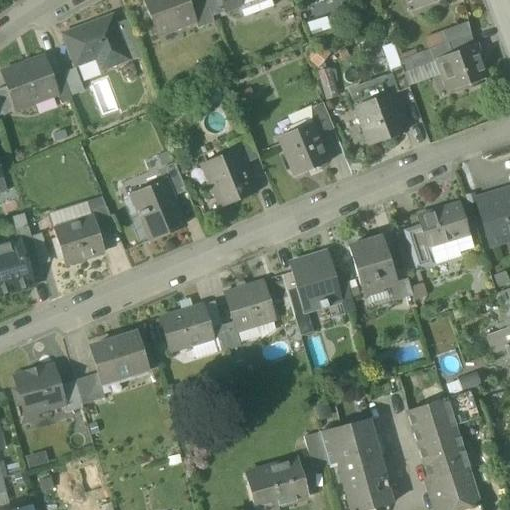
[(146,0),(159,33),(196,19),(191,4),(189,0),(146,0)]
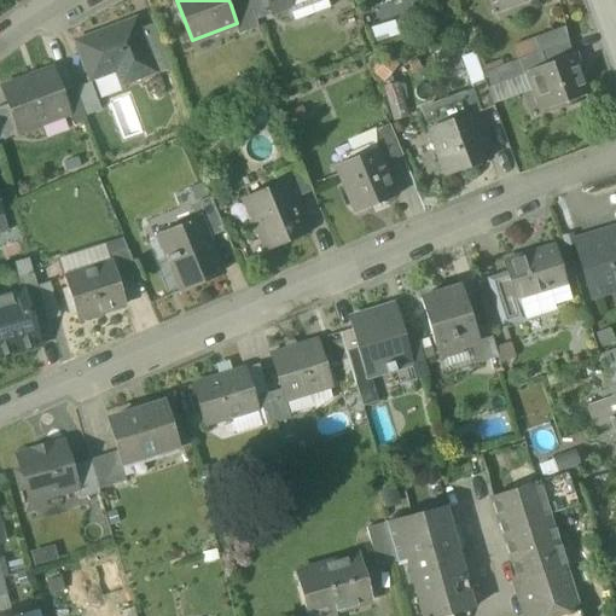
[(260,24),(257,18),(250,0),(242,0),(231,5),(237,23),(240,32),(260,24)]
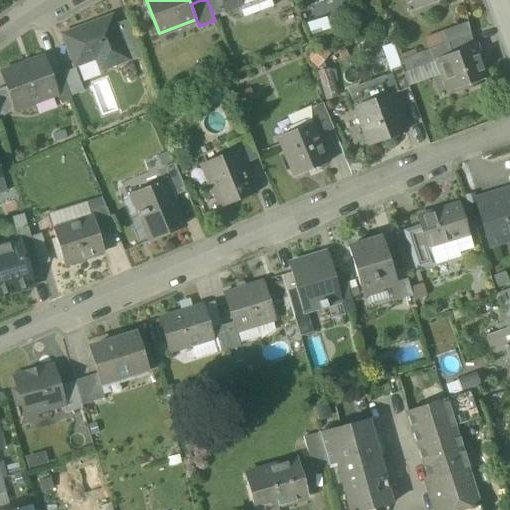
[(207,0),(213,15),(225,10),(221,0),(207,0)]
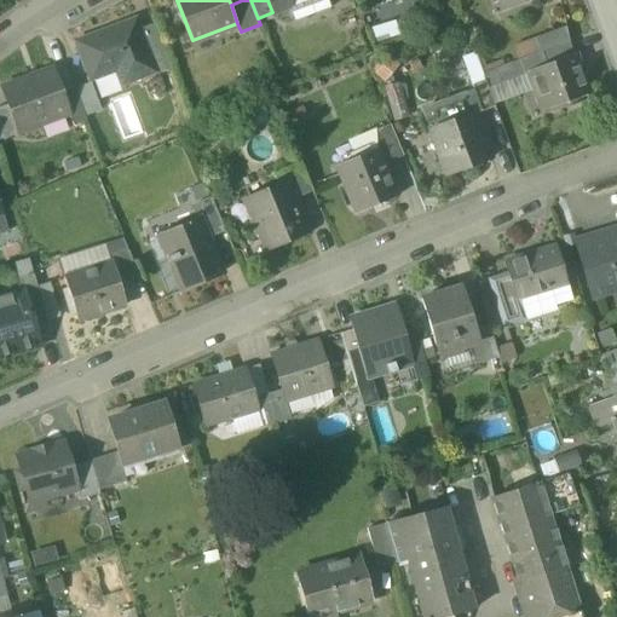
[(267,0),(272,12),(290,6),(292,6),(289,0),(267,0)]
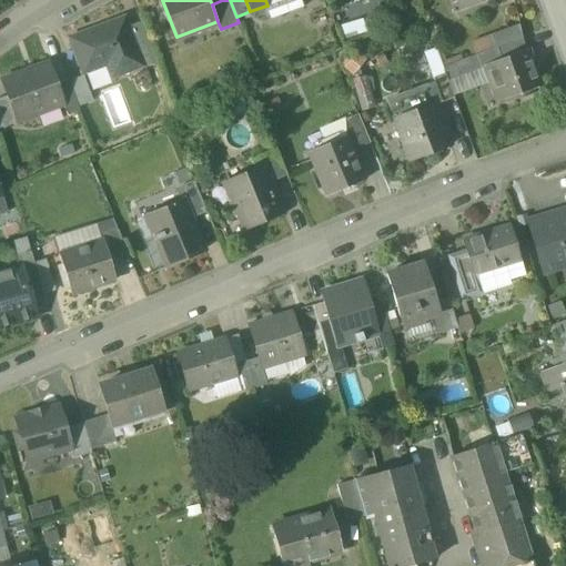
[(304,6),(302,0),(265,0),(268,6),(266,6),(271,18),(304,6)]
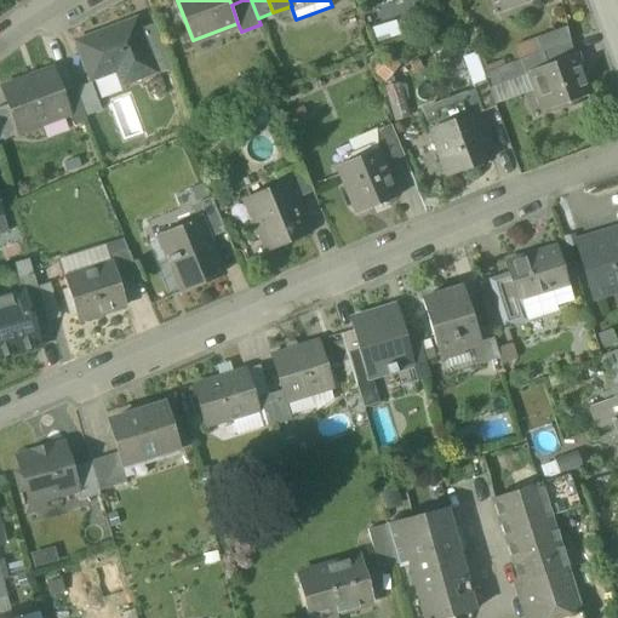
[(132,80),(156,70),(141,29),(137,18),(78,41),(91,79),(119,69),(127,66),(132,79),(132,80)]
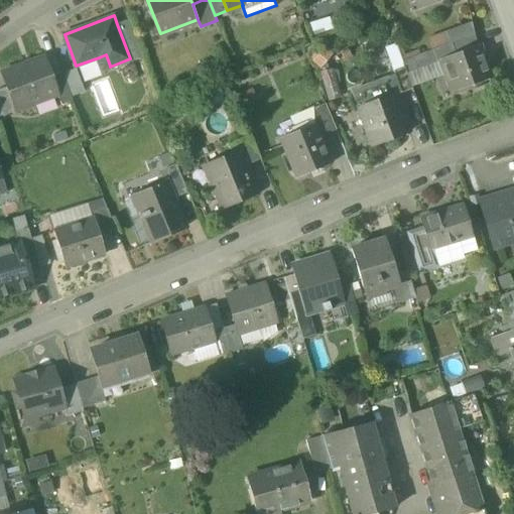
[(130,20),(117,24),(130,58),(143,53),(130,20)]
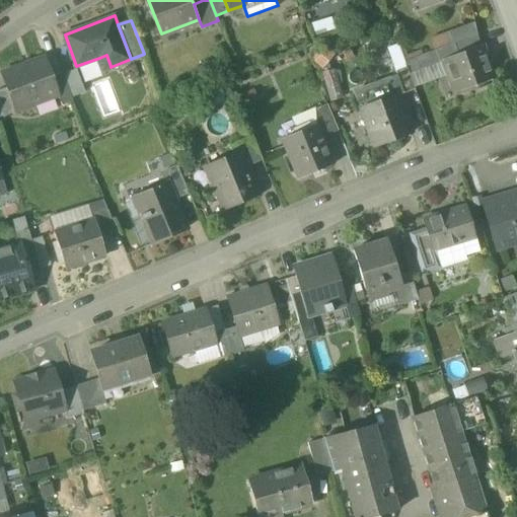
[(441,48),(455,42),(478,33),(473,22),(437,35),(441,48)]
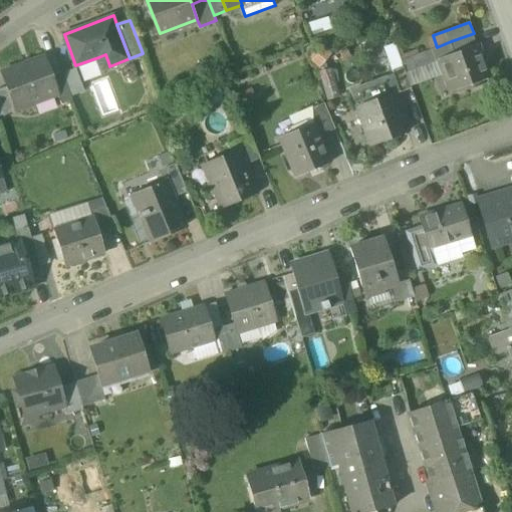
[(478,44),(474,33),(451,41),(455,52),(478,44)]
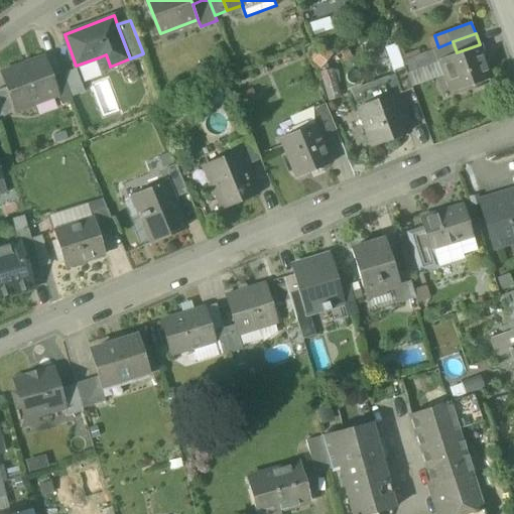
[(394,41),(384,45),(392,63),(402,59),(394,41)]
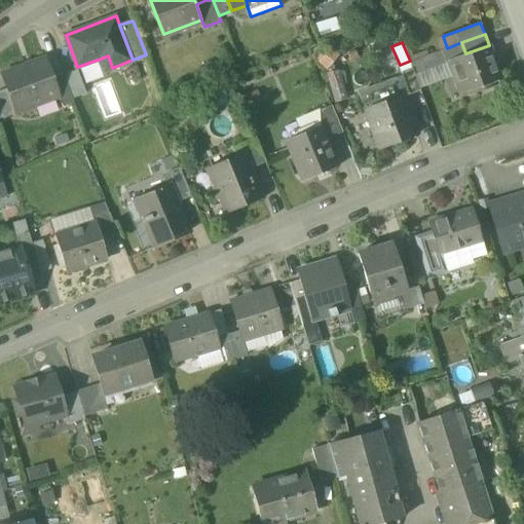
[(413,68),(420,87),(456,74),(451,60),(465,53),(461,42),(447,48),(411,62),(413,68)]
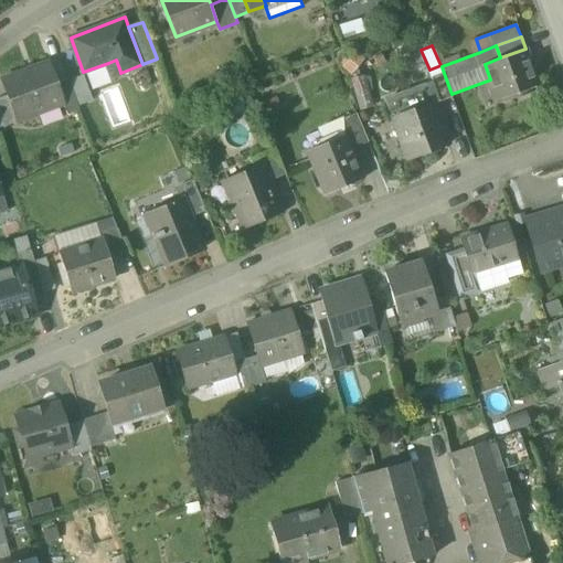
[(494,78),(499,96),(516,89),(517,93),(539,85),(526,49),(500,57),(485,64),(490,80),(494,78)]
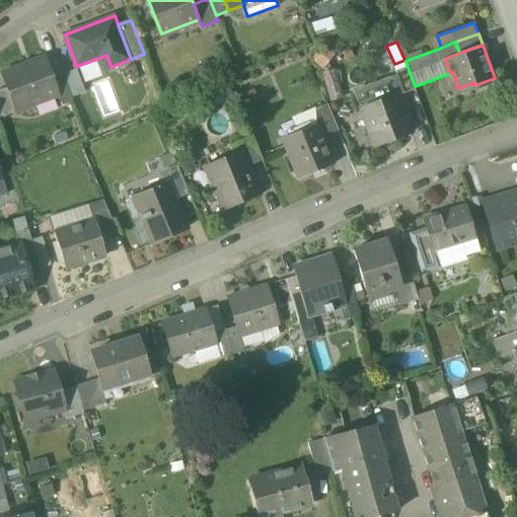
[(103,69),(111,66),(106,55),(99,58),(103,69)]
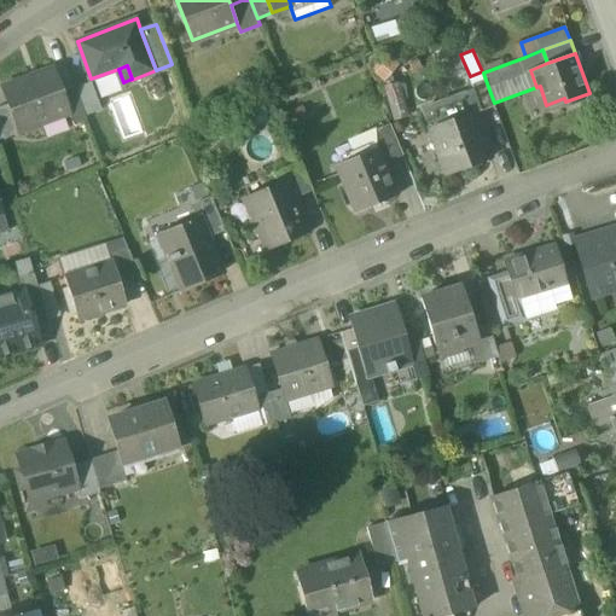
[(9,103),(18,131),(69,114),(62,93),(53,67),(3,85),(9,103)]
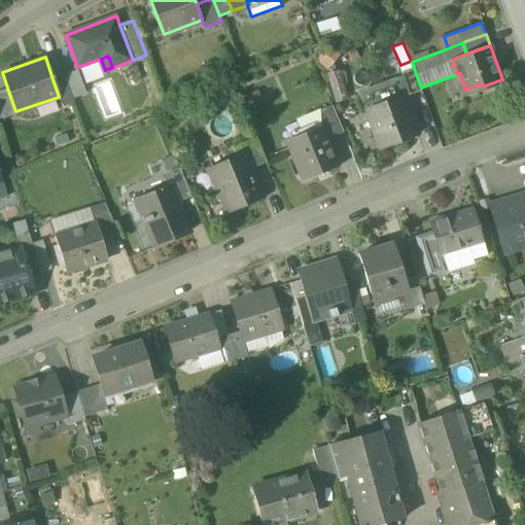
[(411,94),(422,90),(421,88),(414,68),(403,71),(404,76),(411,94)]
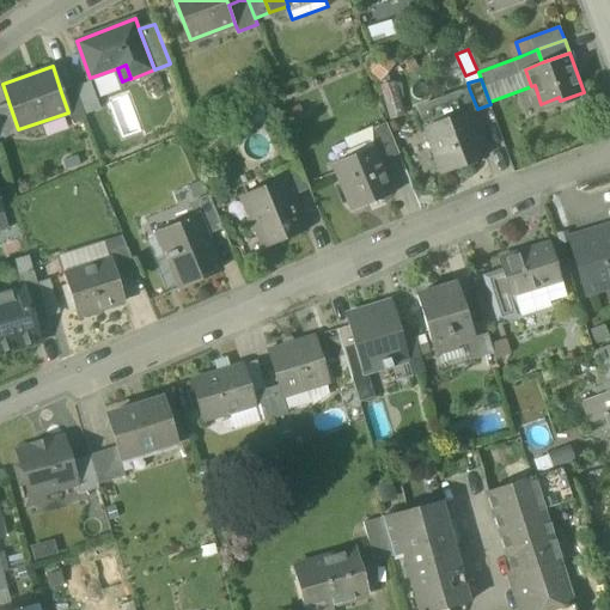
[(92,81),(77,86),(86,115),(102,109),(92,81)]
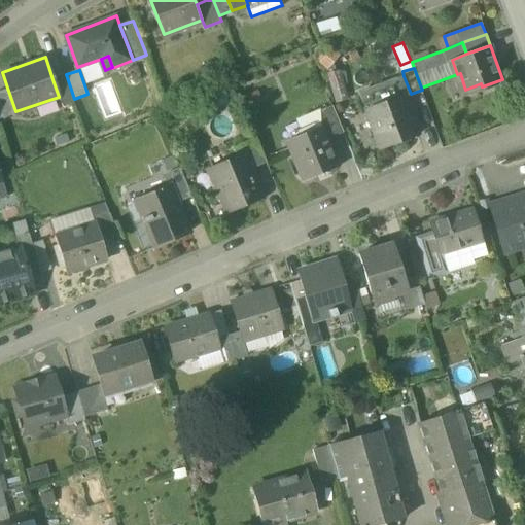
[(59,97),(63,106),(75,102),(74,99),(66,74),(53,79),(59,97)]
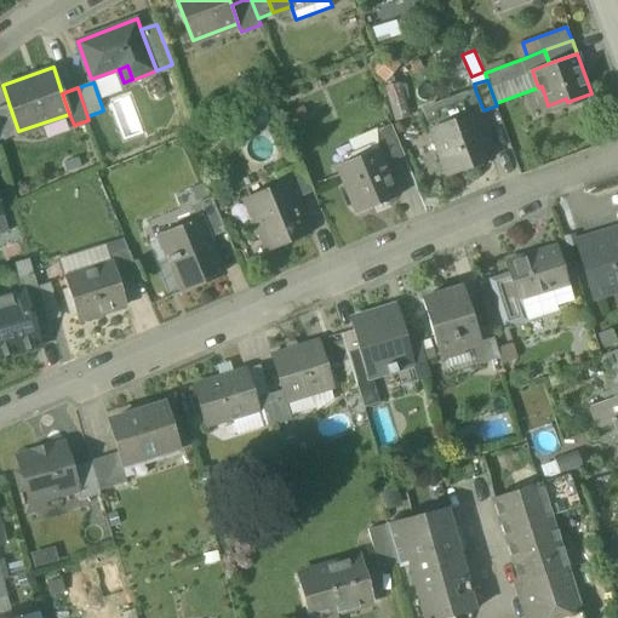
[(423,109),(430,129),(476,112),(476,113),(484,110),(475,90),(423,109)]
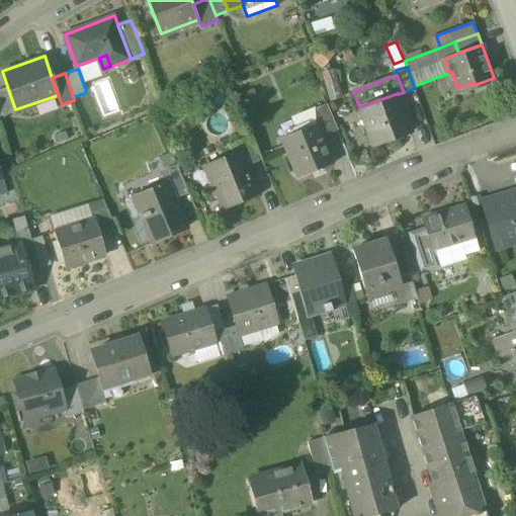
[(0,88),(0,105),(3,114),(15,109),(7,86),(0,88)]
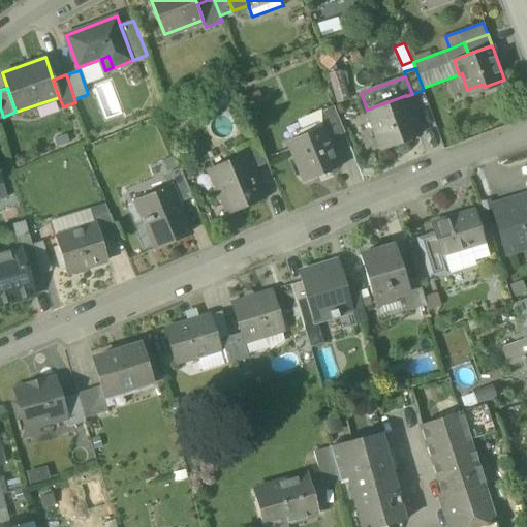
[(421,134),(406,96),(406,95),(367,110),(382,149),(421,134)]
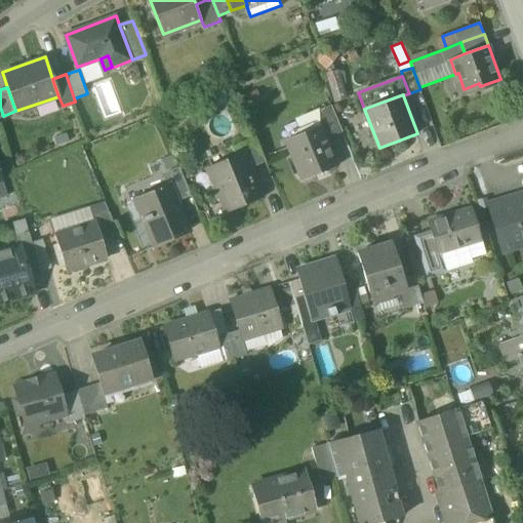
[(318,110),(329,137),(342,132),(330,106),(318,110)]
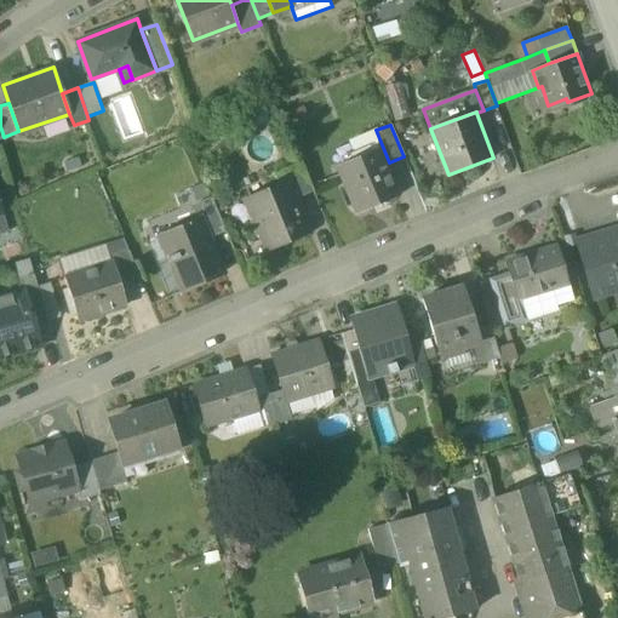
[(338,165),(359,213),(399,198),(378,148),(338,165)]
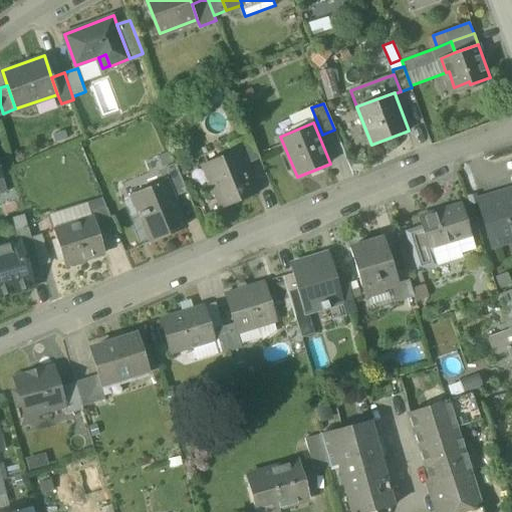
[(240,148),(246,165),(261,158),(250,134),(235,141),(238,149),(240,148)]
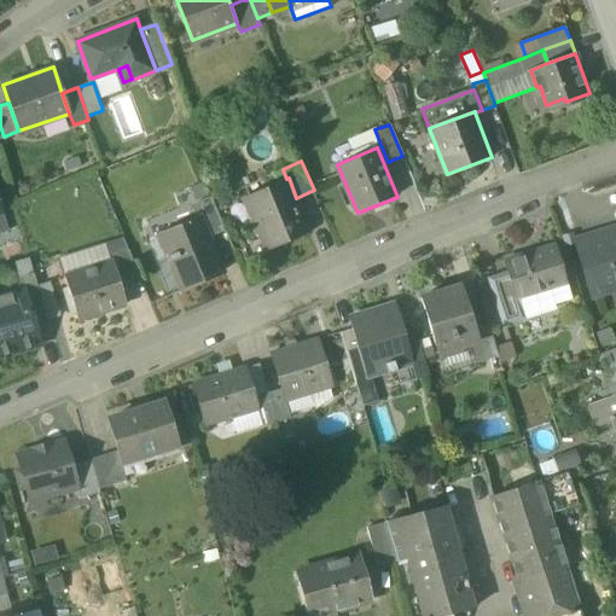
[(261,234),(268,250),(311,233),(296,198),(289,178),(286,179),(248,195),(256,215),(249,218),(256,236),(261,234)]
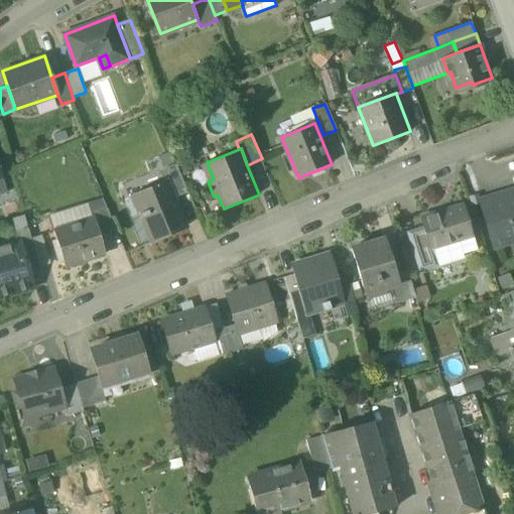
[(167,182),(173,198),(188,191),(176,164),(160,171),(166,183),(167,182)]
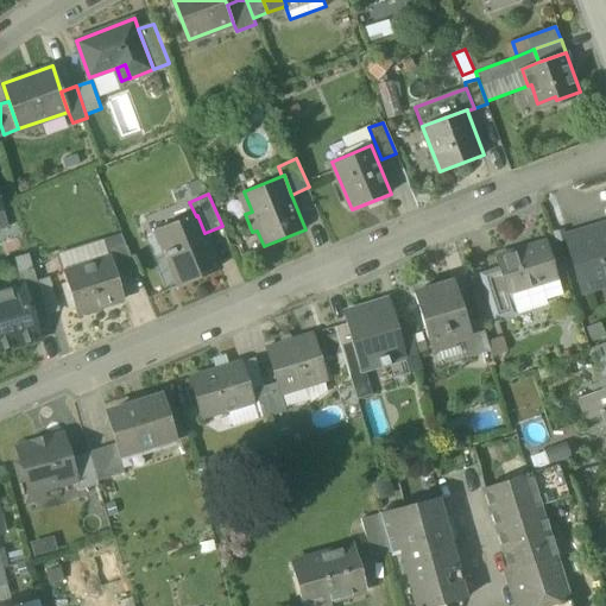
[(161,231),(182,283),(219,267),(204,233),(197,215),(196,216),(161,231)]
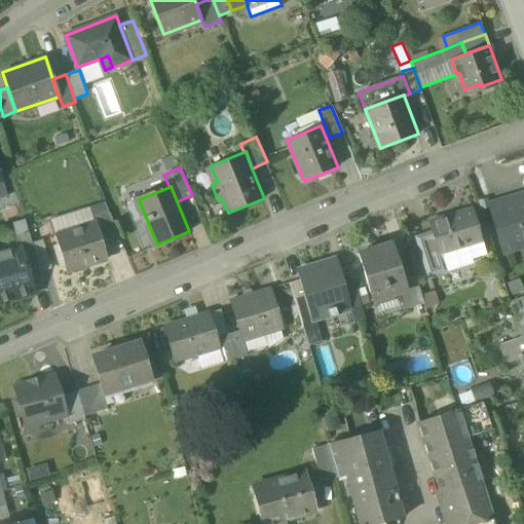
[(499,223),(508,249),(523,244),(523,194),(499,202),(504,222),(499,223)]
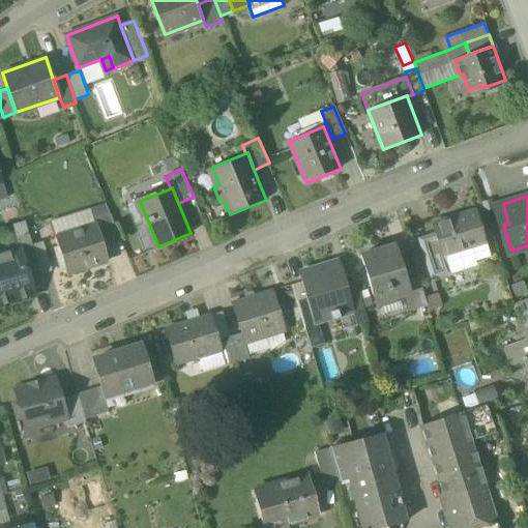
[(52,222),(56,236),(96,224),(94,218),(91,209),(52,222)]
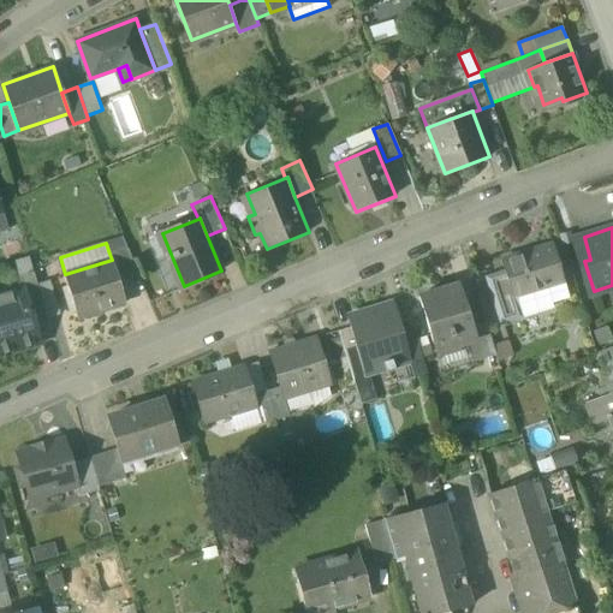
[(113,260),(120,281),(140,275),(129,248),(109,254),(112,260),(113,260)]
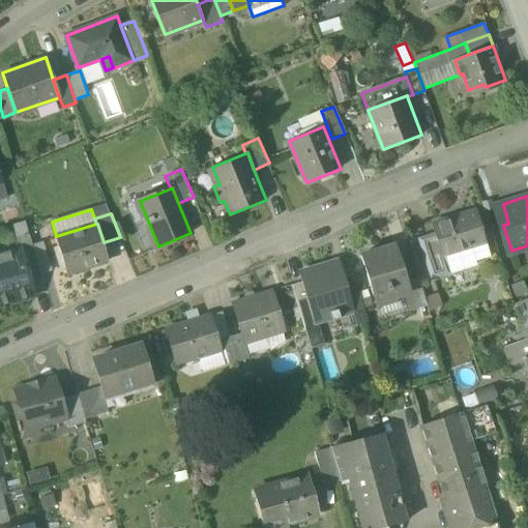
[(438,232),(444,254),(472,245),(482,242),(474,213),(436,225),(438,232)]
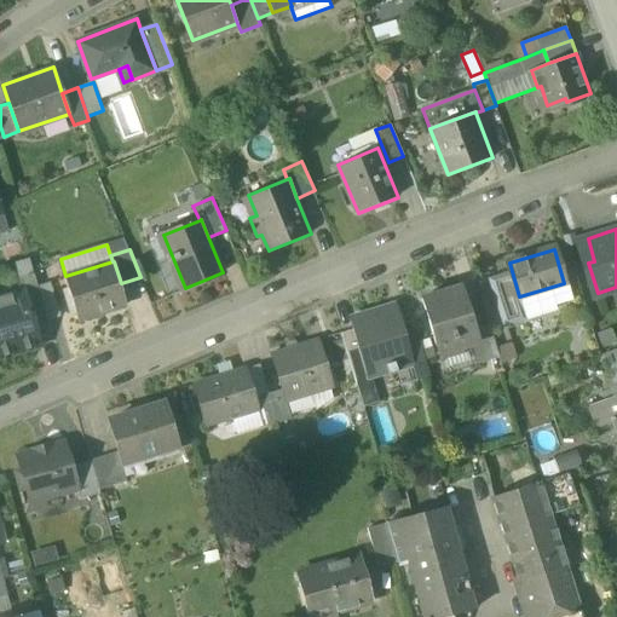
[(114,261),(113,261),(65,276),(64,277),(78,318),(127,304),(121,283),(114,261)]
